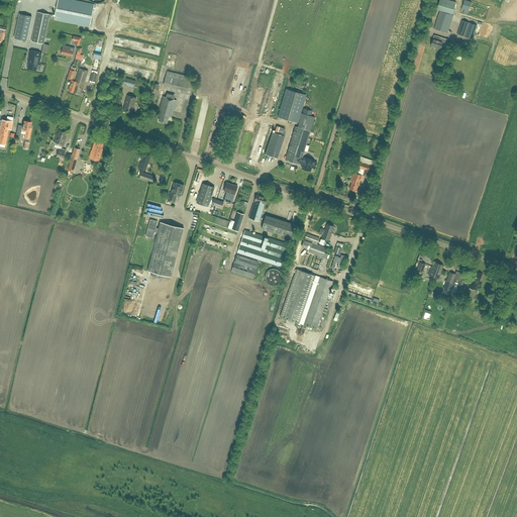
[(37,13),(31,41),(43,43),(49,18),(89,26),(94,4),(72,0),(58,0),(55,15),(48,14),(48,15),(37,13)]
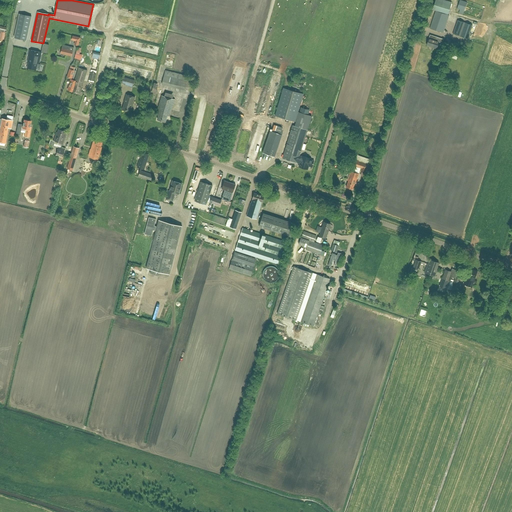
[(444,0),(435,0),(433,7),(432,9),(436,10),(430,28),(443,33),(449,15),(447,15),(451,2),(444,0)]
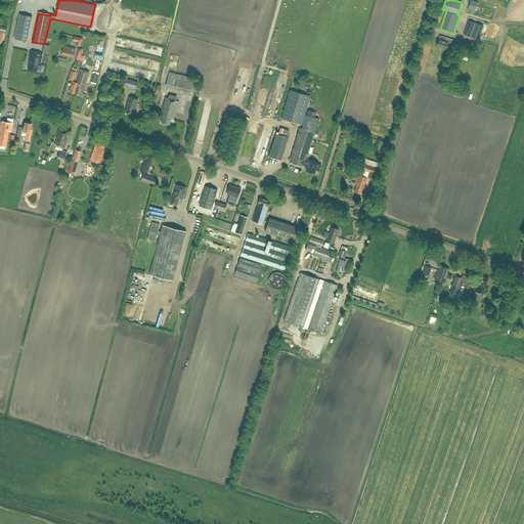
[(470,0),(468,9),(470,9),(469,13),(474,14),(476,9),(478,2),(471,0),(470,0)]
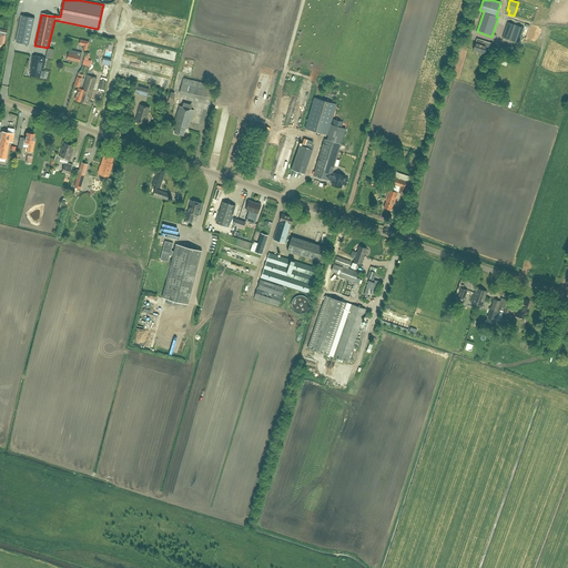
[(21,16),(20,20),(16,41),(29,44),(34,18),(21,16)]
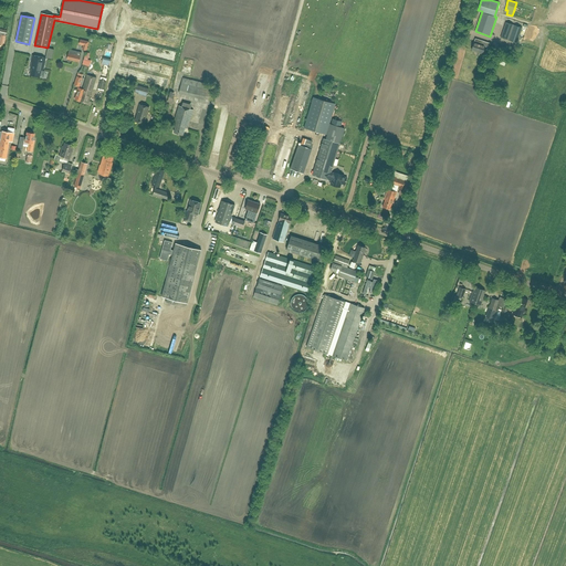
[(517,43),(522,28),(505,22),(501,37),(517,43)]
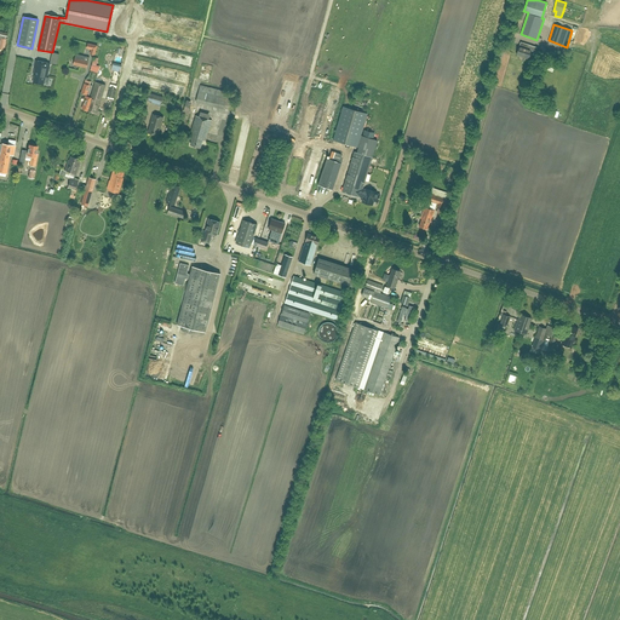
[(538,47),(521,42),(518,46),(530,51),(535,52),(538,47)]
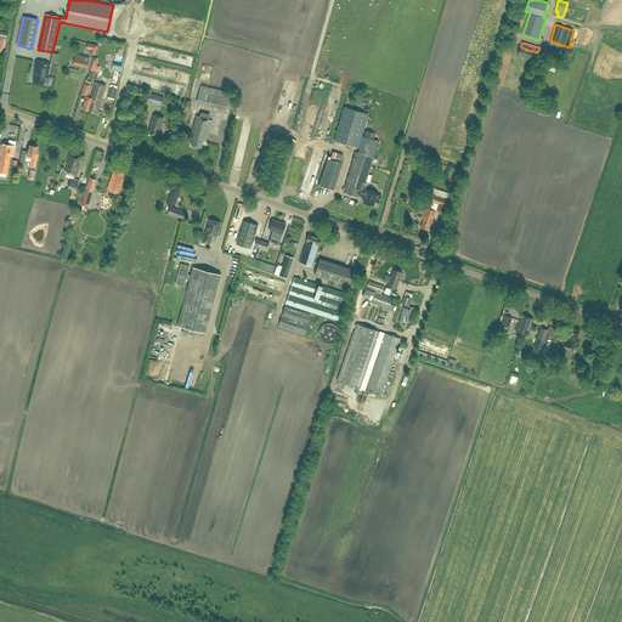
[(88,44),(86,49),(91,50),(90,54),(95,55),(97,46),(88,44)]
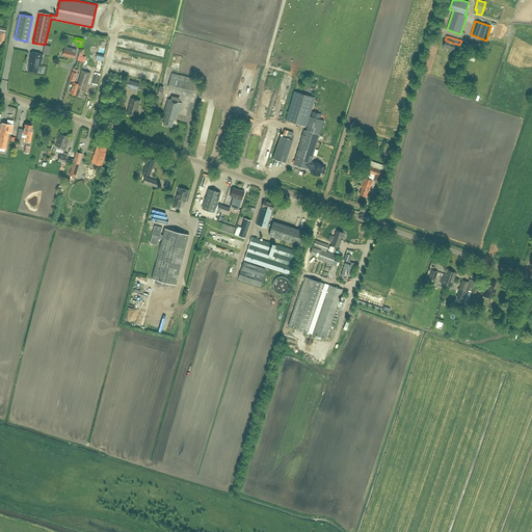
[(445,40),(443,47),(449,49),(453,50),(455,44),(445,40)]
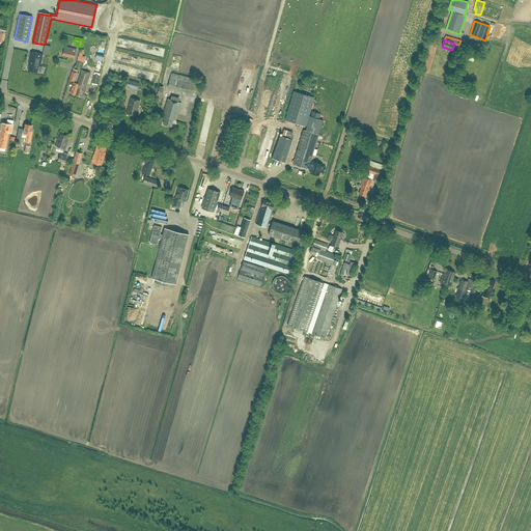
[(65,47),(62,55),(71,57),(71,58),(74,59),(75,58),(77,49),(65,47)]
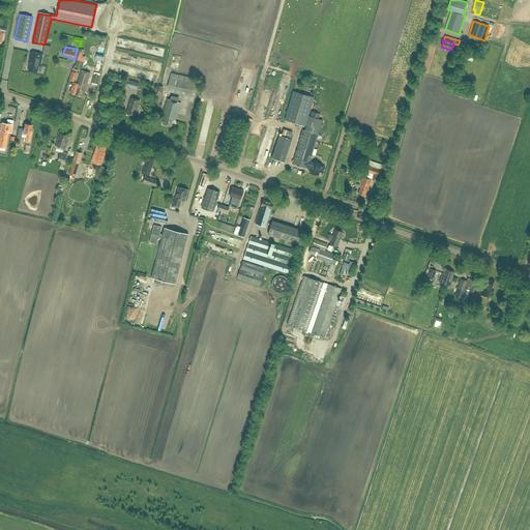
[(42,54),(30,52),(28,60),(29,60),(28,64),(29,64),(28,70),(37,71),(38,66),(40,66),(42,54)]
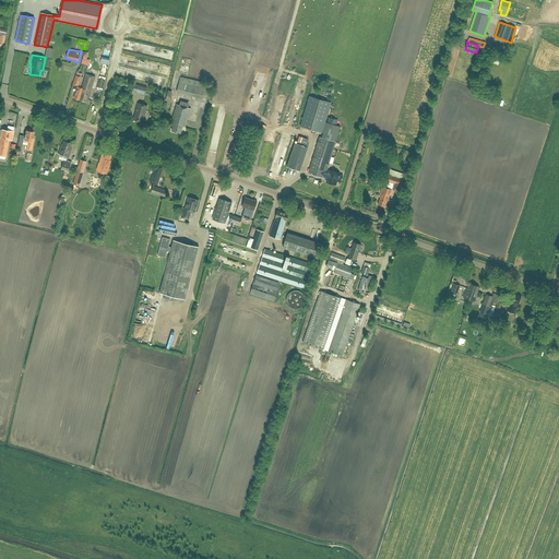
[(82,87),(80,86),(78,86),(76,90),(74,98),(86,103),(95,76),(85,73),(82,87)]
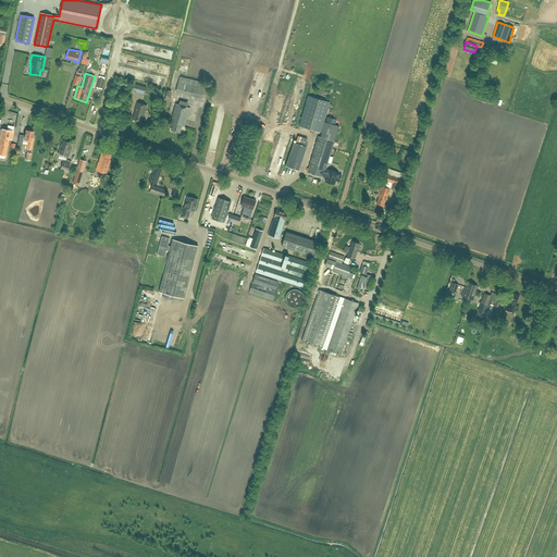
[(77,86),(79,86),(83,77),(75,75),(73,84),(77,85),(77,86)]
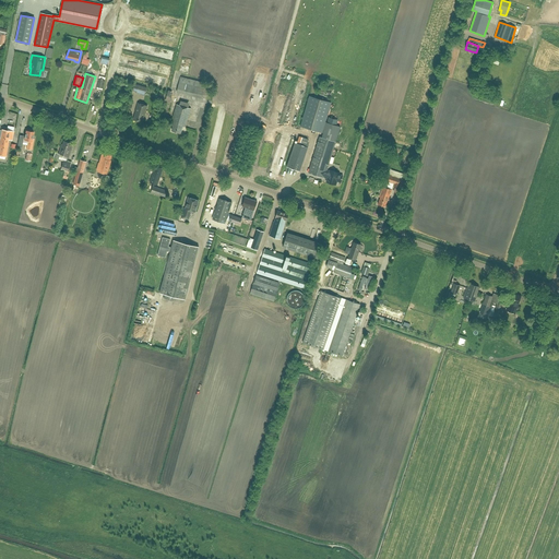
[(201,98),(202,95),(207,96),(209,90),(204,87),(205,83),(180,76),(176,92),(201,98)]
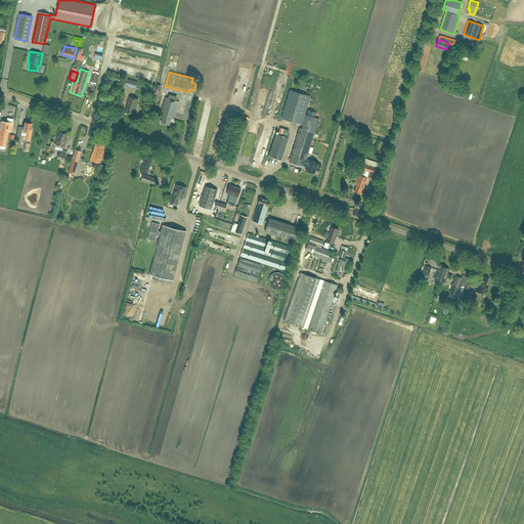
[(124,85),(128,86),(128,87),(135,89),(137,82),(126,79),(124,85)]
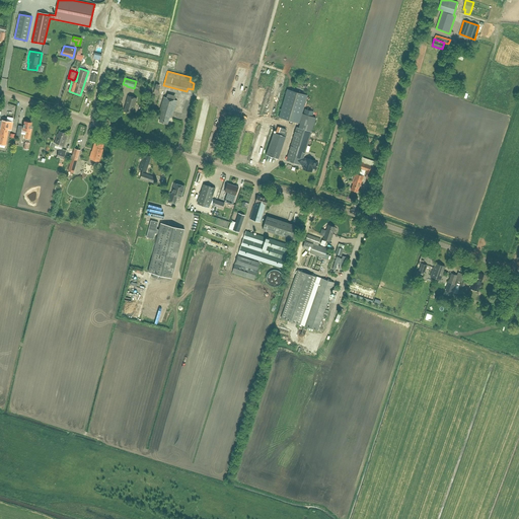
[(299,79),(296,87),(307,90),(309,82),(299,79)]
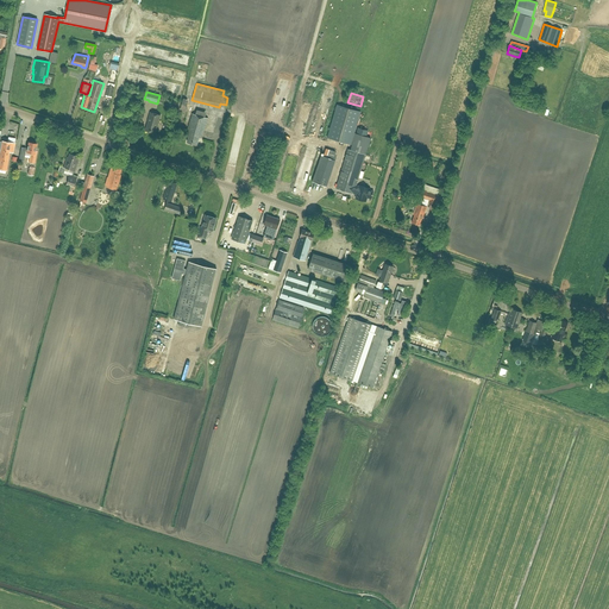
[(351,144),(360,111),(337,105),(327,137),(351,144)]
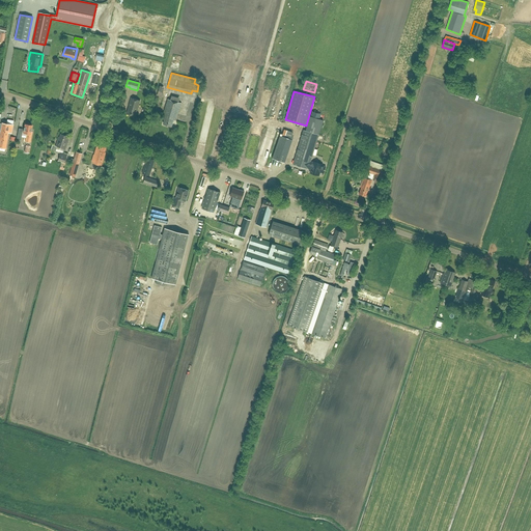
[(171,95),(170,100),(167,99),(162,116),(165,116),(163,123),(172,127),(174,119),(175,119),(176,115),(177,116),(182,103),(178,102),(179,98),(171,95)]
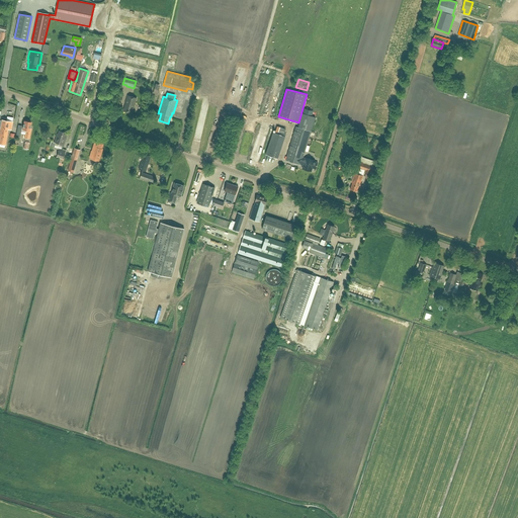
[(125,103),(122,110),(132,113),(134,108),(137,98),(127,95),(125,103)]
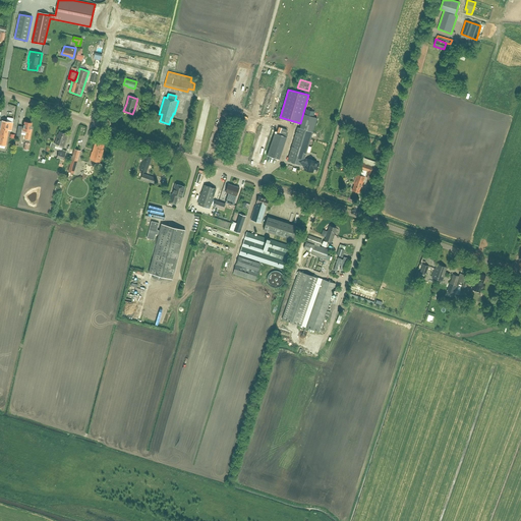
[(0,143),(5,146),(8,129),(11,130),(12,122),(1,120),(1,121),(0,120),(0,116),(0,115),(0,143)]
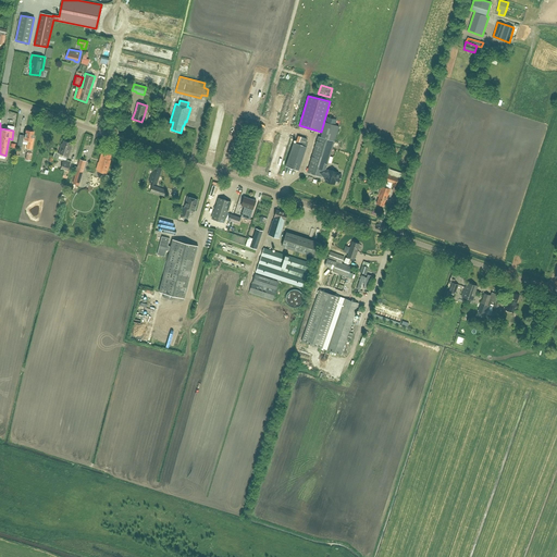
[(23,137),(22,141),(27,143),(26,148),(32,149),(34,137),(32,137),(33,131),(26,130),(24,137),(23,137)]
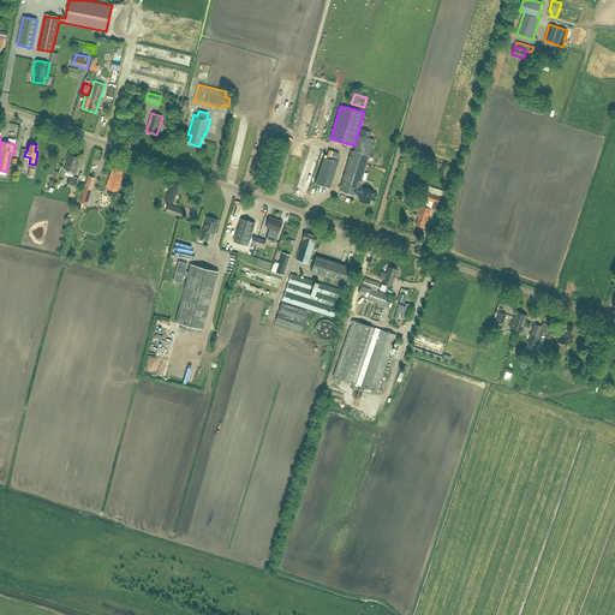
[(369,156),(352,150),(339,190),(357,196),(357,195),(360,196),(359,199),(369,203),(370,199),(375,201),(377,193),(372,191),(374,190),(363,187),(362,189),(359,187),(369,156)]
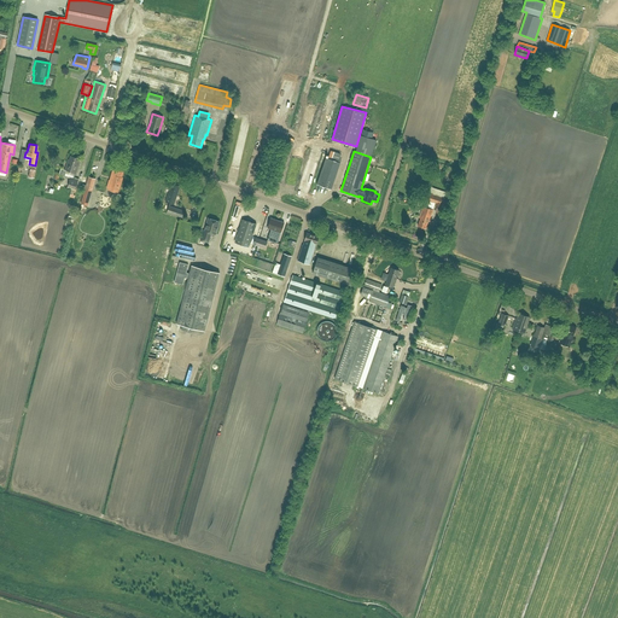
[(77,165),(80,158),(71,156),(70,159),(69,159),(65,169),(62,168),(59,175),(64,176),(66,170),(76,173),(79,165),(77,165)]
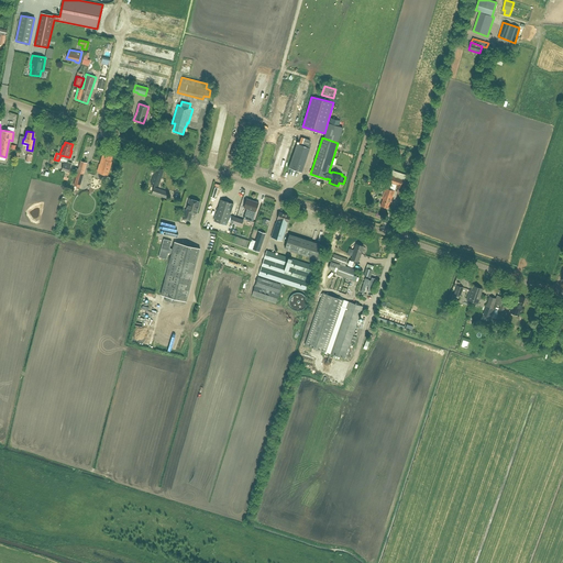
[(302,145),(296,143),(291,159),(295,161),(294,165),(302,167),(308,144),(302,143),(302,145)]
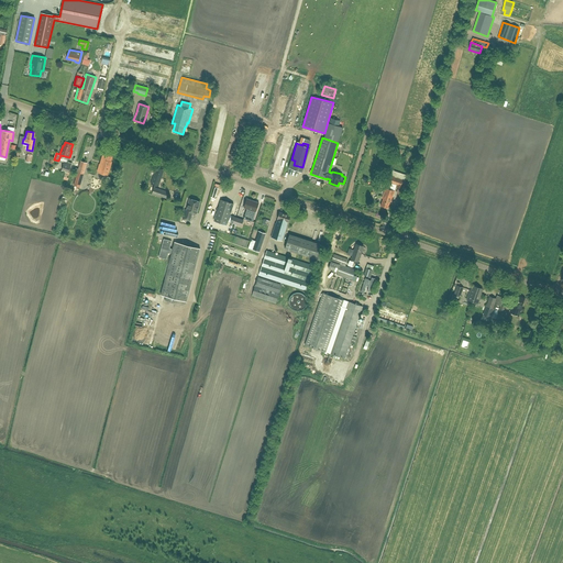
[(102,161),(99,173),(108,175),(111,162),(112,156),(105,154),(105,155),(102,155),(101,161),(102,161)]
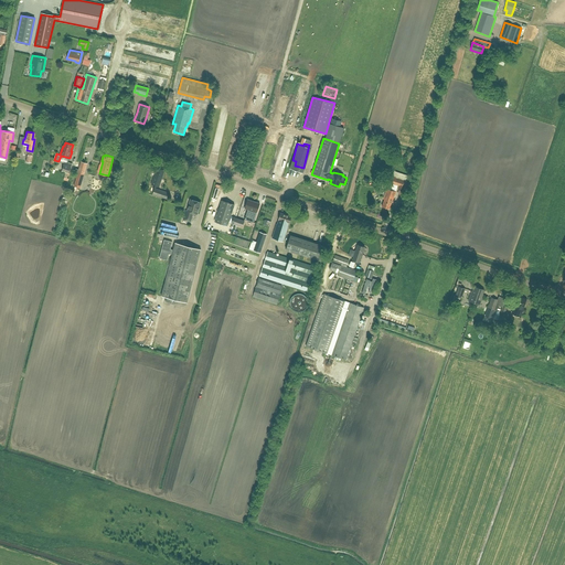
[(81,161),(77,173),(83,174),(86,163),(81,161)]
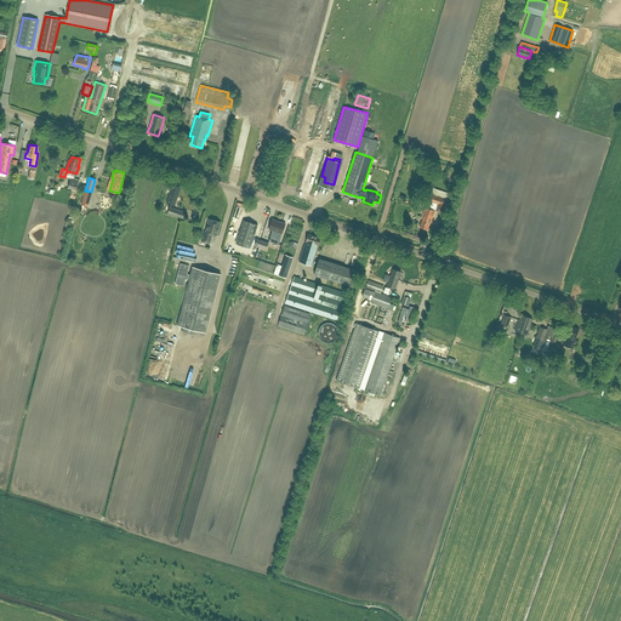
[(77,189),(79,181),(70,178),(68,187),(77,189)]
